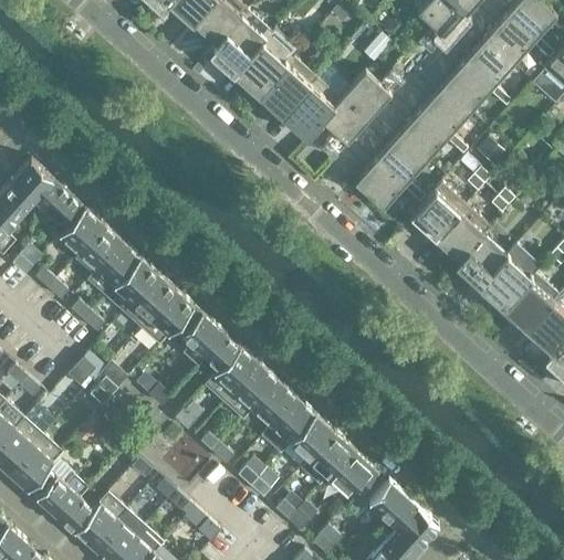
[(173,0),(167,7),(168,8),(171,4),(195,24),(216,0),(173,0)]
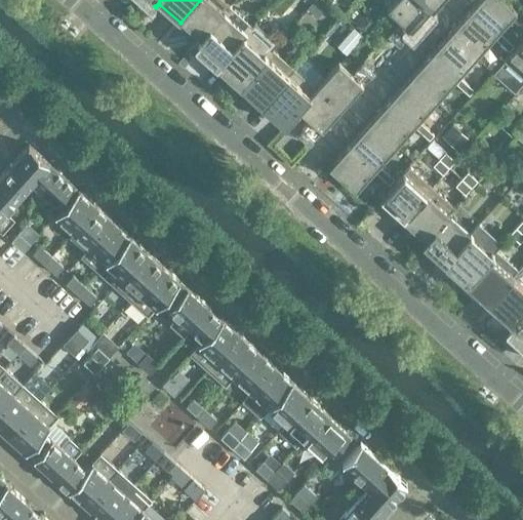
[(219,0),(200,0),(180,23),(201,42),(199,45),(200,46),(232,10),(219,0)]
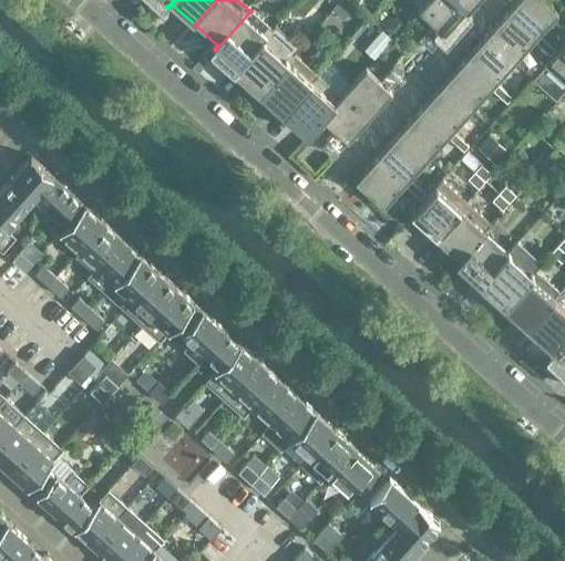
[(363,2),(360,0),(347,0),(357,10),(363,2)]
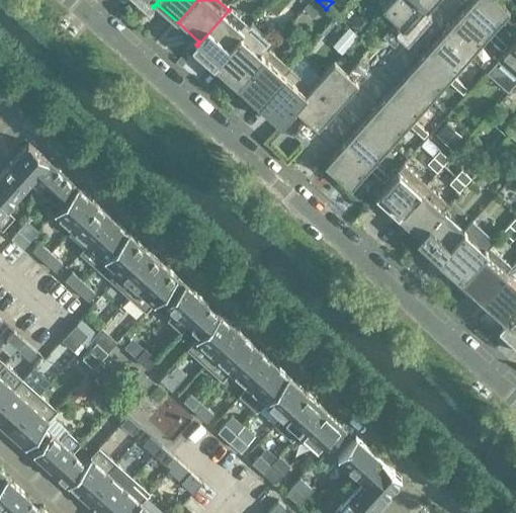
[(395,0),(383,13),(384,13),(396,0),(395,0)]
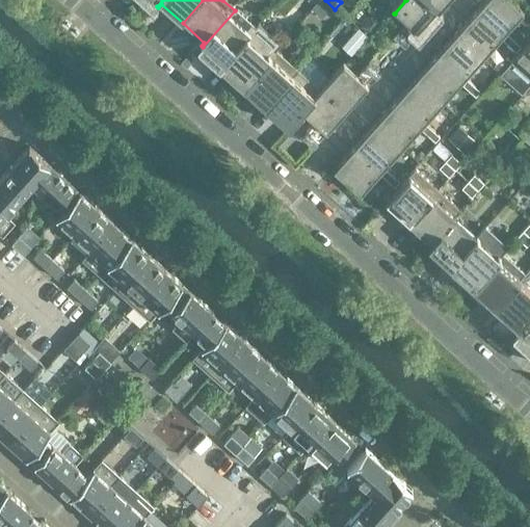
[(409,45),(449,0),(406,0),(395,14),(407,25),(399,34),(409,45)]
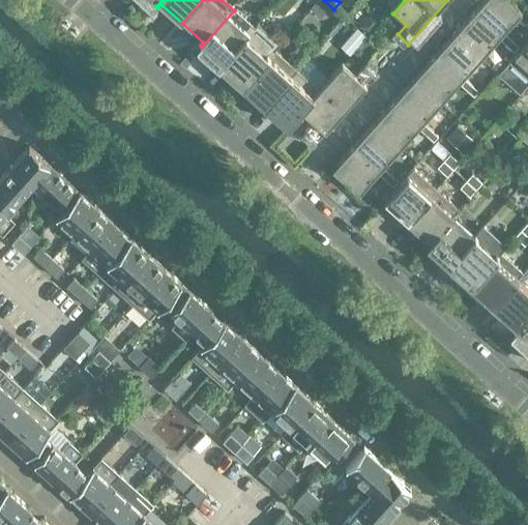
[(505,0),(489,0),(475,15),(502,38),(523,16),(505,0)]
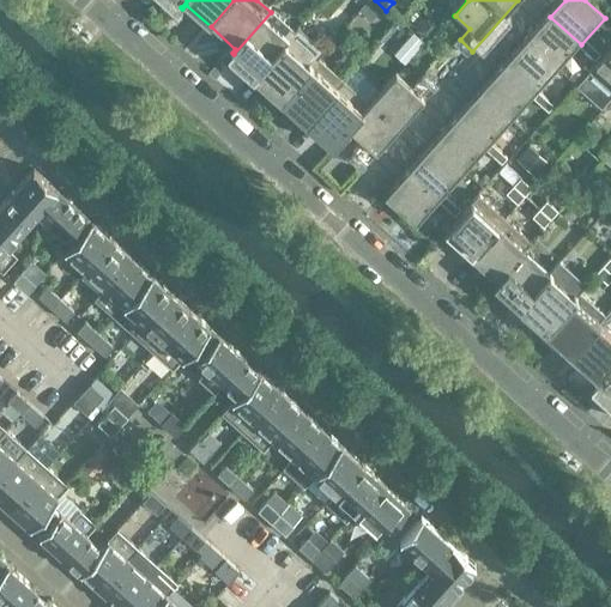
[(271,12),(234,54),(258,77),(255,80),(256,80),(297,36),(271,12)]
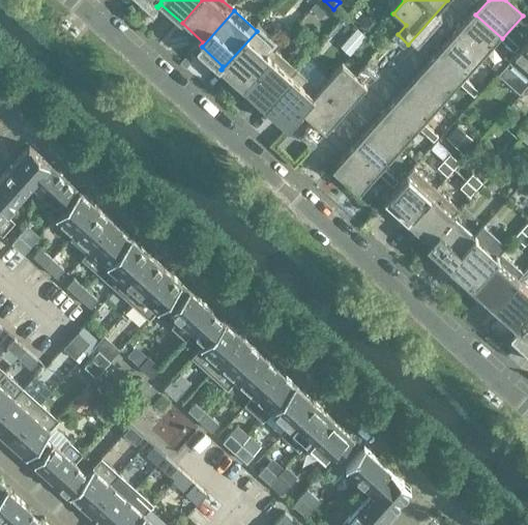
[(502,38),(475,15),(456,37),(482,61),(502,38)]
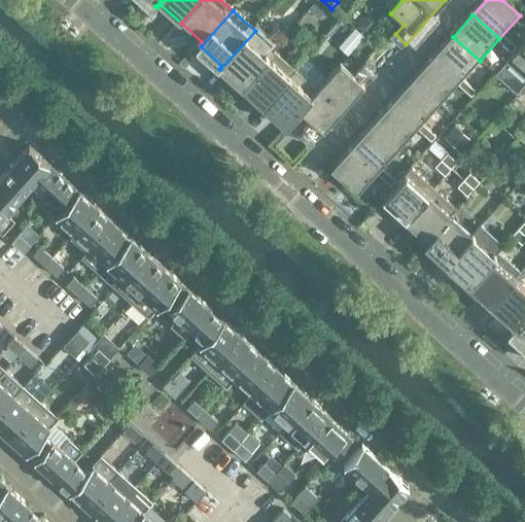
[(255,31),(220,69),(222,71),(223,70),(242,87),(241,88),(242,90),(275,54),(273,51),(272,54),(253,37),(254,35),(253,34),(255,31)]
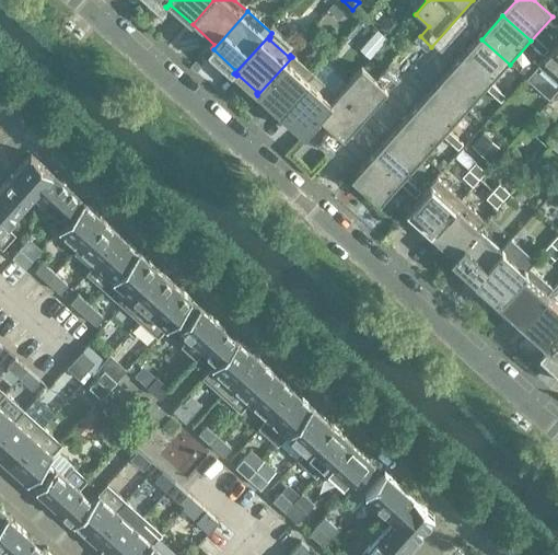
[(365,51),(372,58),(388,41),(382,34),(365,51)]
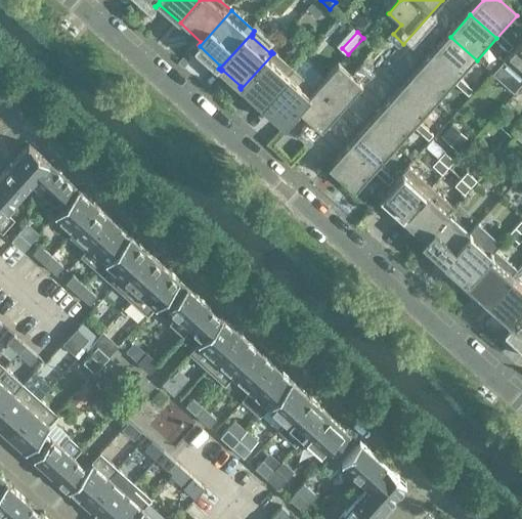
[(477,60),(450,37),(431,59),(457,83),(477,60)]
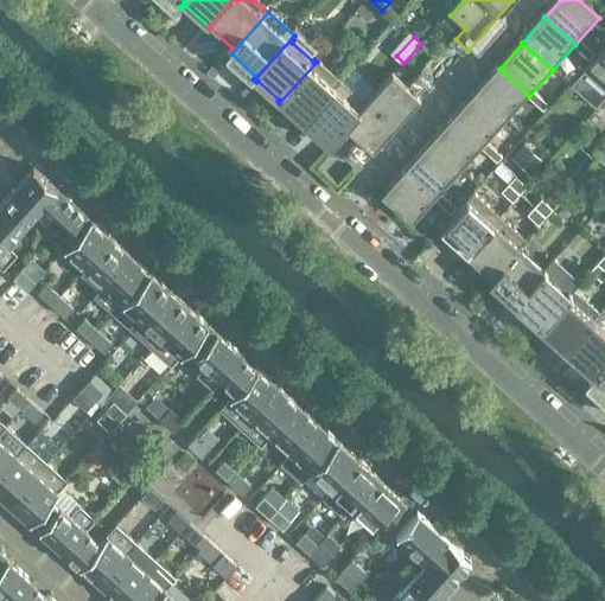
[(590,51),(581,44),(577,50),(584,57),(590,51)]
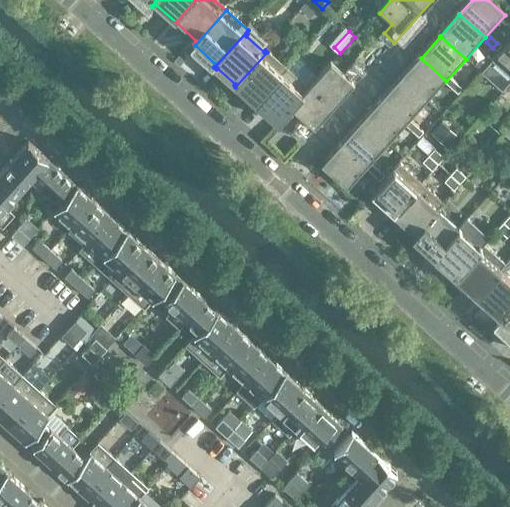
[(503,49),(497,43),(492,48),(498,54),(503,49)]
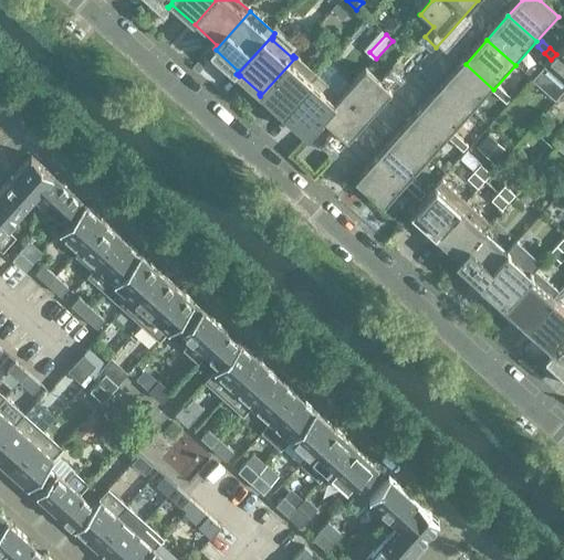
[(563,49),(533,83),(559,106),(563,99),(563,49)]
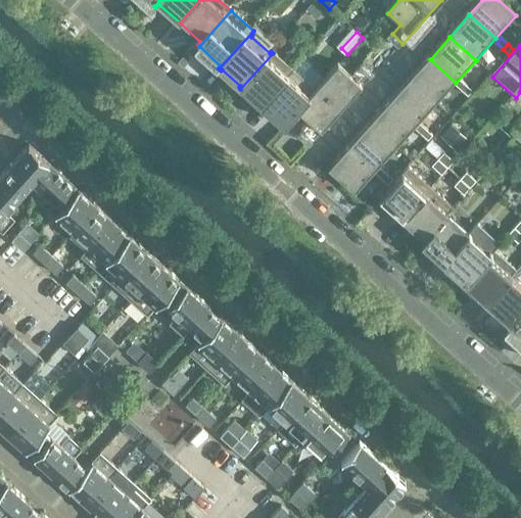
[(273,53),(240,89),(263,108),(295,73),(273,53)]
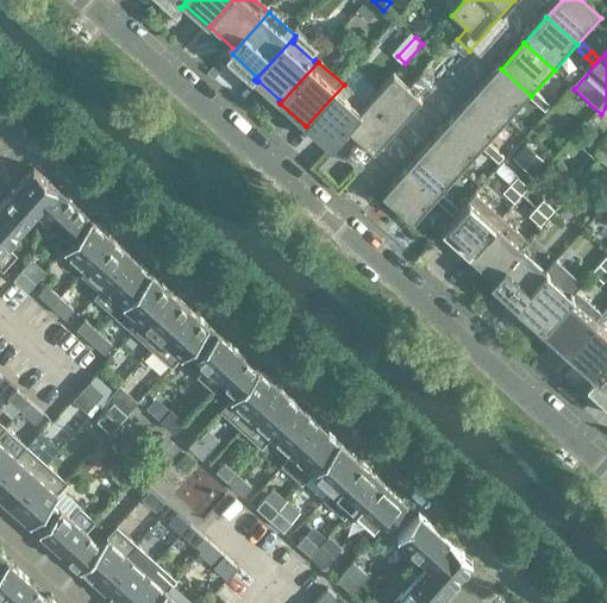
[(531,96),(501,69),(477,94),(508,121),(531,96)]
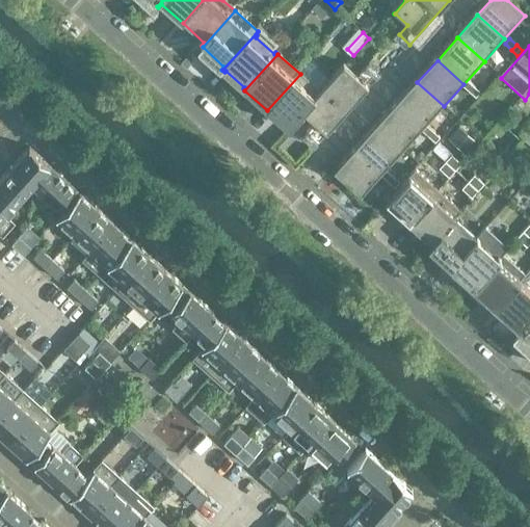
[(290,131),(346,69),(345,68),(322,94),(300,74),(267,110),(290,131)]
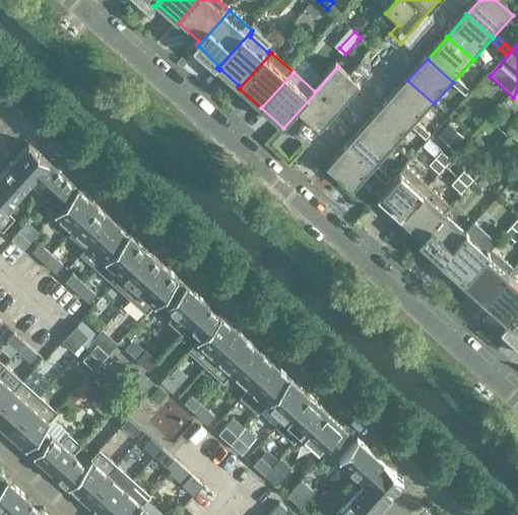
[(338,67),(283,128),(284,128),(298,113),(320,133),(370,78),(360,68),(350,77),(338,67)]
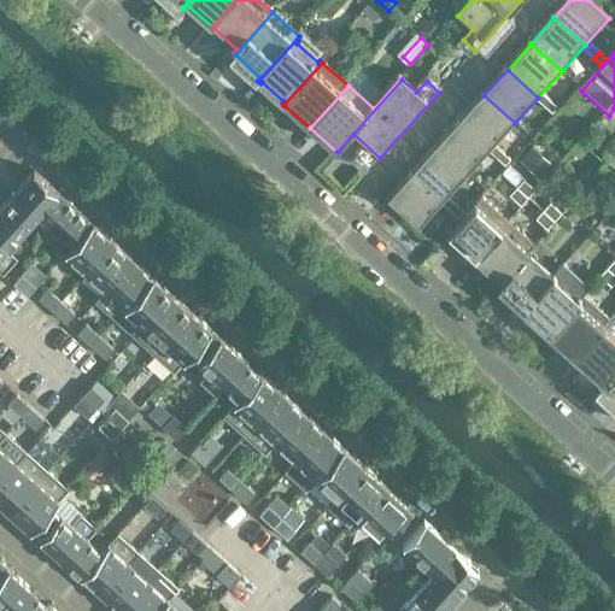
[(515,123),(484,95),(461,122),(491,150),(515,123)]
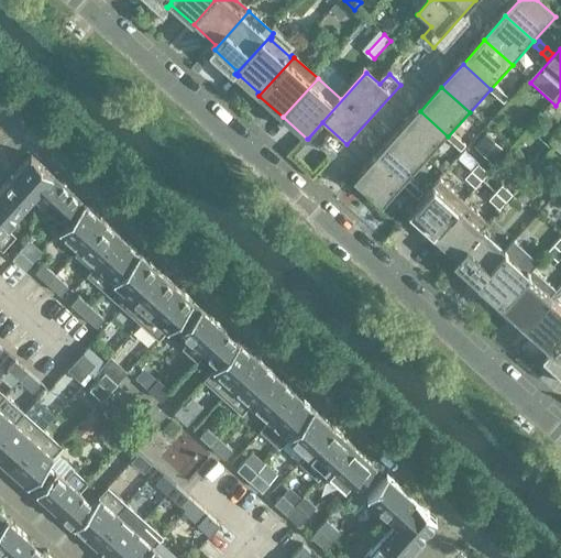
[(504,95),(496,88),(492,95),(498,100),(504,95)]
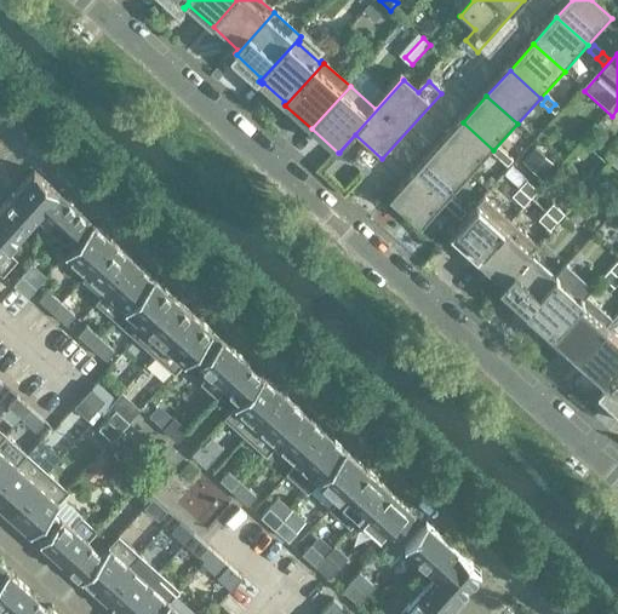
[(562,112),(555,104),(549,110),(558,118),(562,112)]
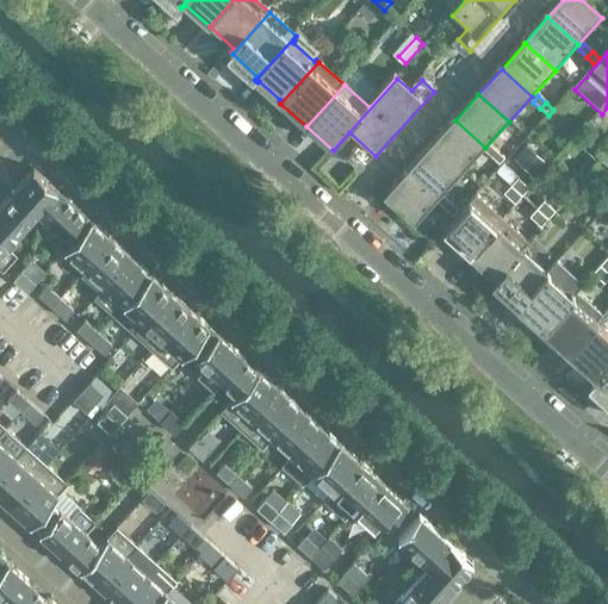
[(485,148),(456,120),(432,147),(463,174),(485,148)]
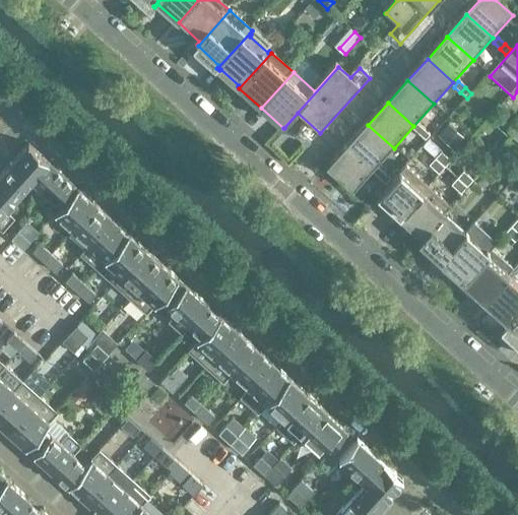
[(394,148),(368,125),(348,147),(374,171),(394,148)]
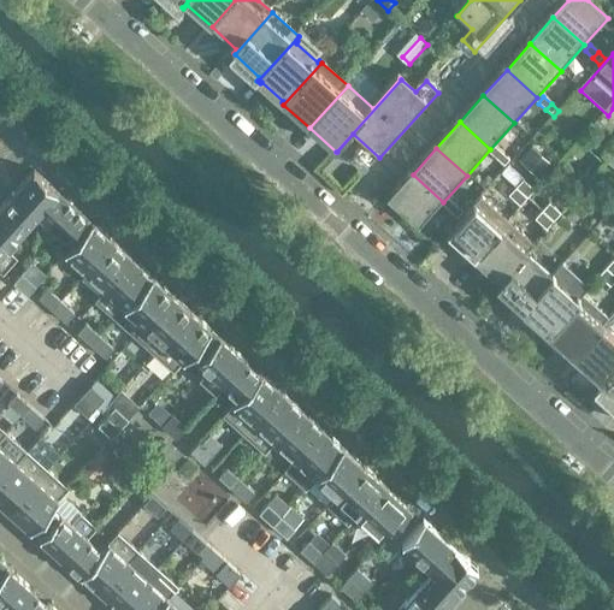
[(505,157),(496,149),(491,155),(499,163),(505,157)]
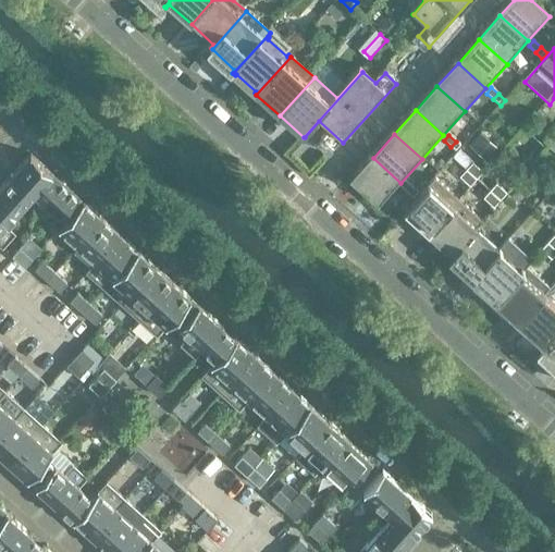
[(463,148),(456,142),(451,147),(458,154),(463,148)]
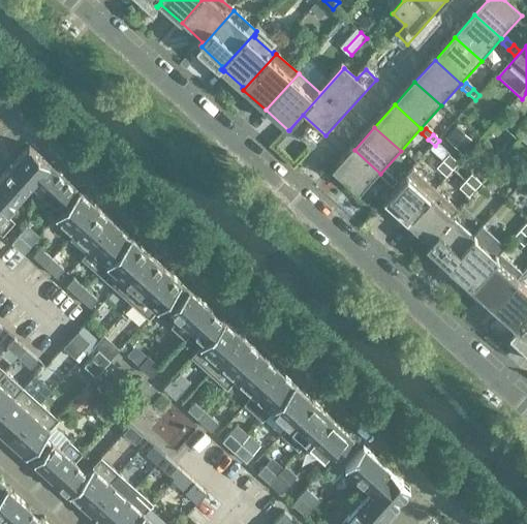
[(380,174),(354,150),(333,173),(360,196),(380,174)]
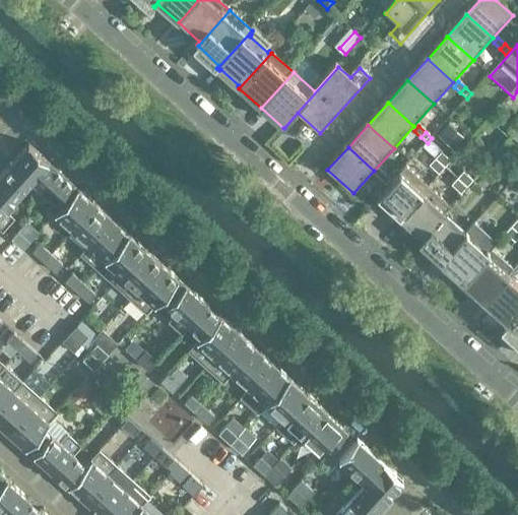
[(30,148),(13,168),(34,186),(33,186),(58,209),(76,189),(30,148)]
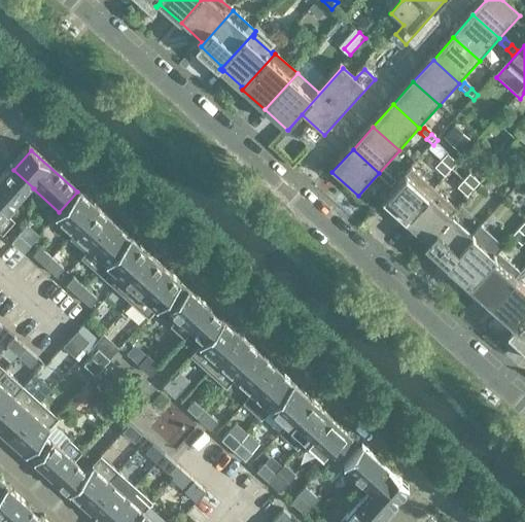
[(449,157),(443,164),(453,173),(459,166),(449,157)]
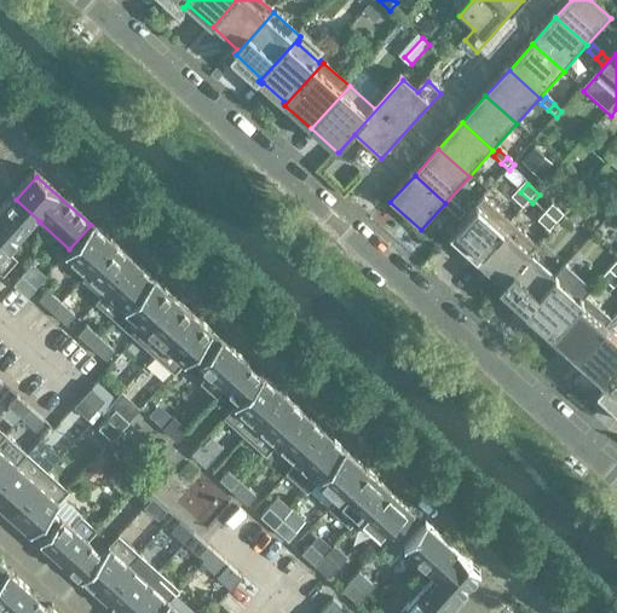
[(525,210),(532,203),(520,192),(513,201),(525,210)]
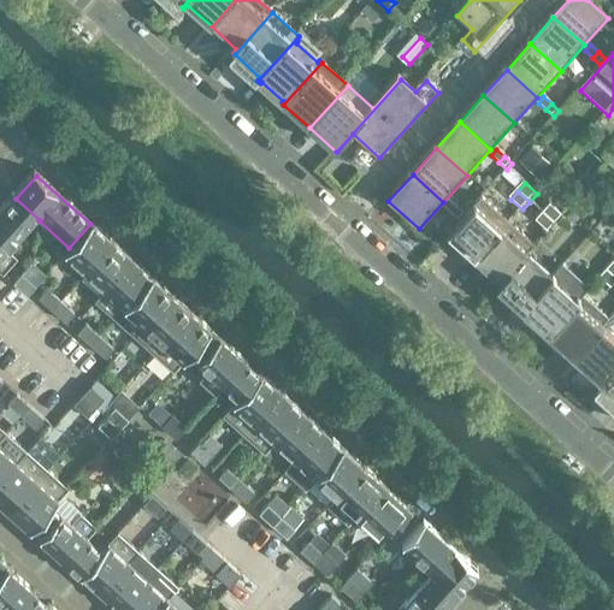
[(10,254),(39,220),(40,220),(16,199),(0,214),(0,273),(5,278),(19,262),(10,254)]
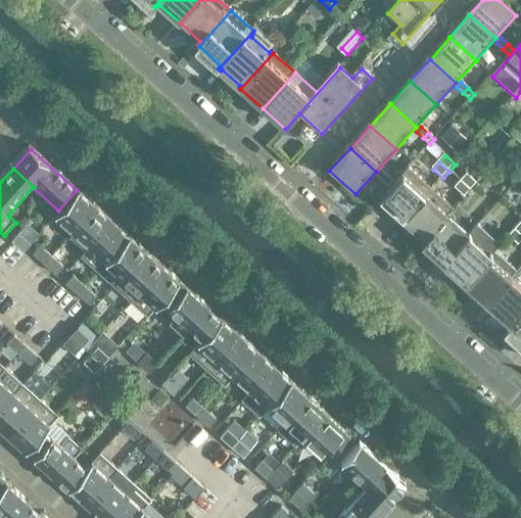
[(380,202),(403,224),(432,191),(410,171),(380,202)]
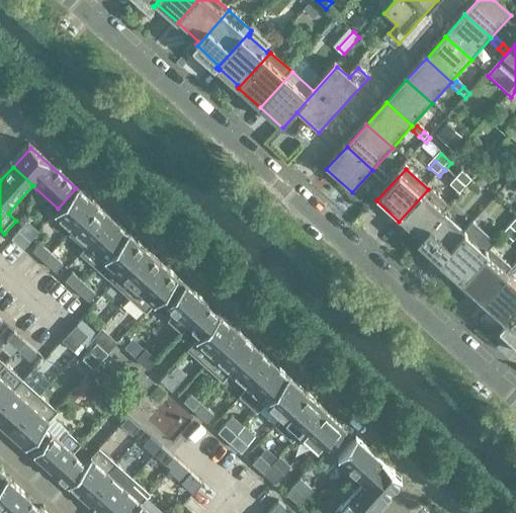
[(384,175),(377,170),(373,175),(379,180),(384,175)]
